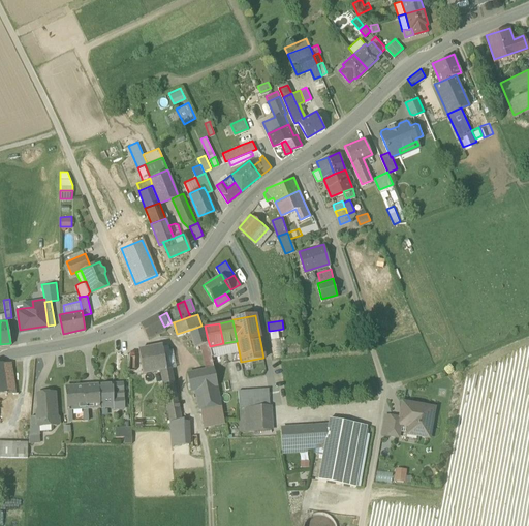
[(201,343),(206,367),(213,366),(212,357),(210,346),(208,340),(204,325),(201,326),(190,330),(194,345),(201,343)]
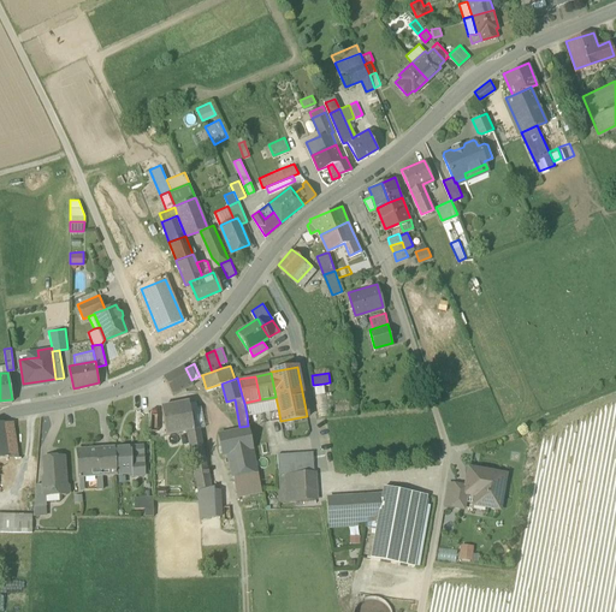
[(260,399),(244,403),(247,415),(278,408),(276,397),(260,399)]
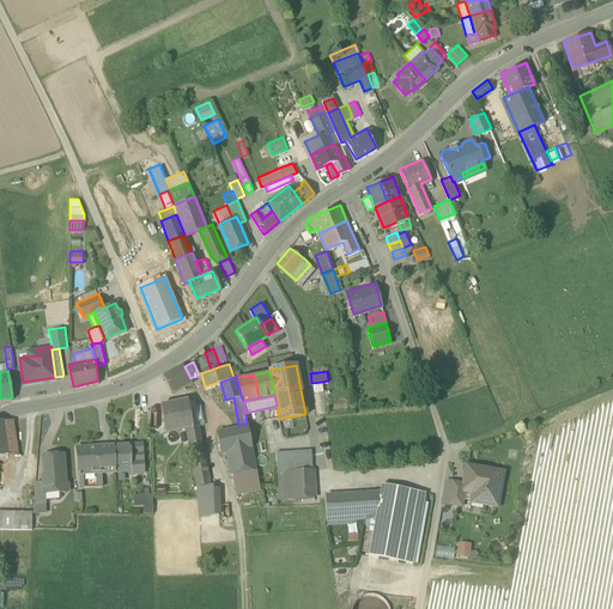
[(193,425),(199,424),(204,424),(200,402),(196,403),(195,397),(188,399),(193,425)]
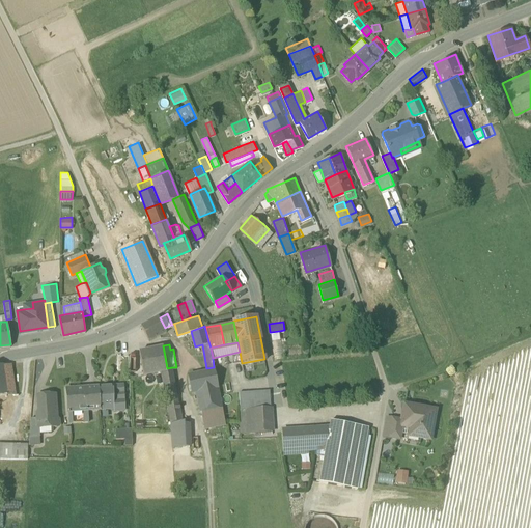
[(139,351),(143,373),(161,369),(167,368),(163,345),(139,351)]
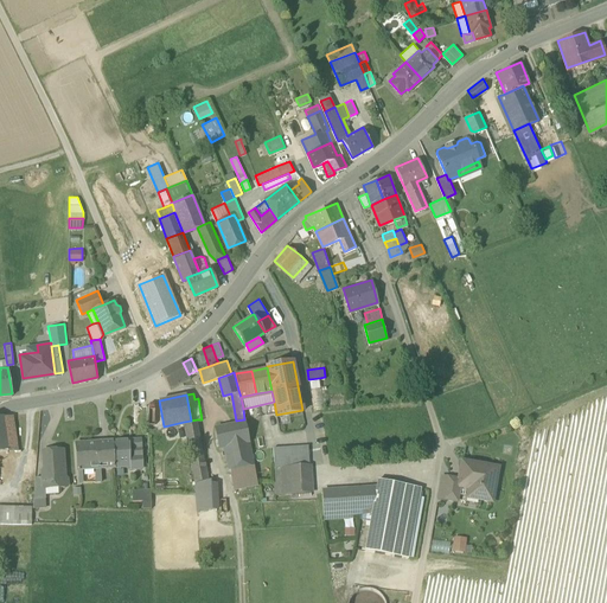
[(2,415),(7,449),(18,447),(12,414),(2,415)]
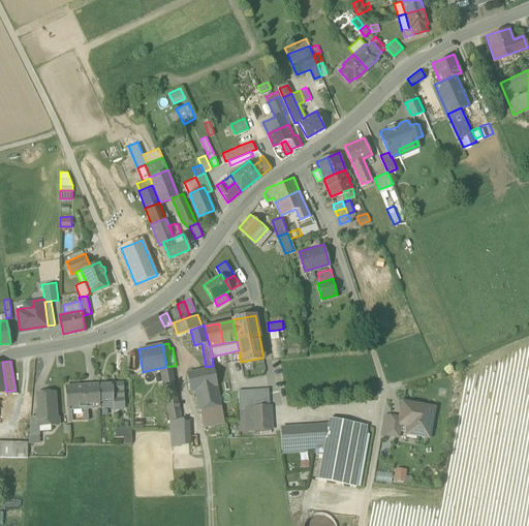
[(160,368),(170,420),(181,418),(172,366),(166,367),(160,368)]
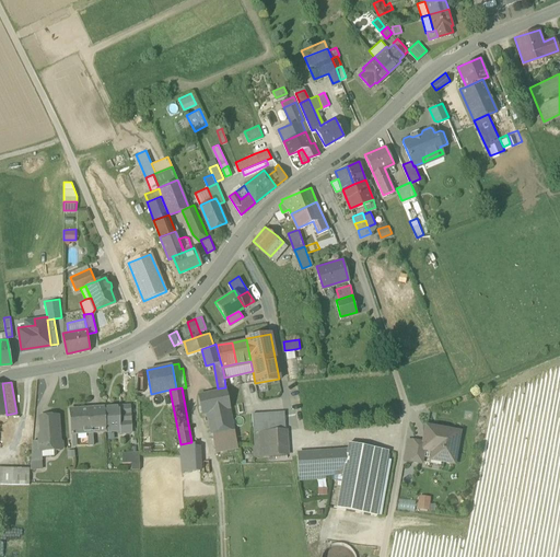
[(202,413),(207,413),(230,407),(225,387),(218,389),(198,393),(202,413)]
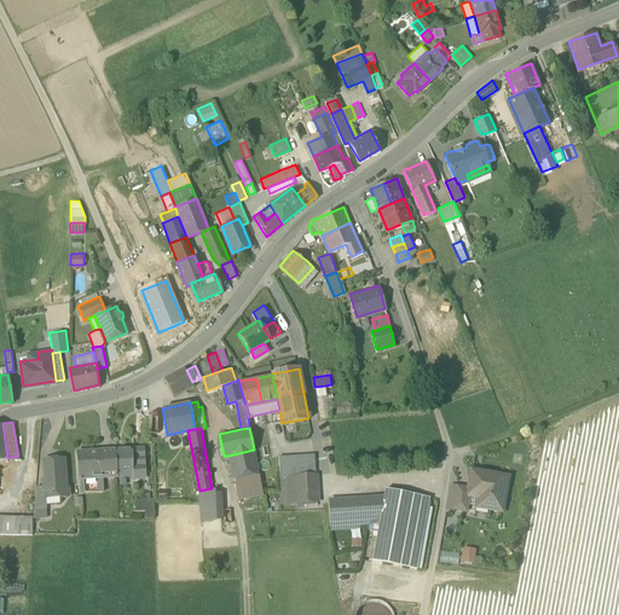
[(117,474),(132,474),(132,446),(115,447),(117,474)]
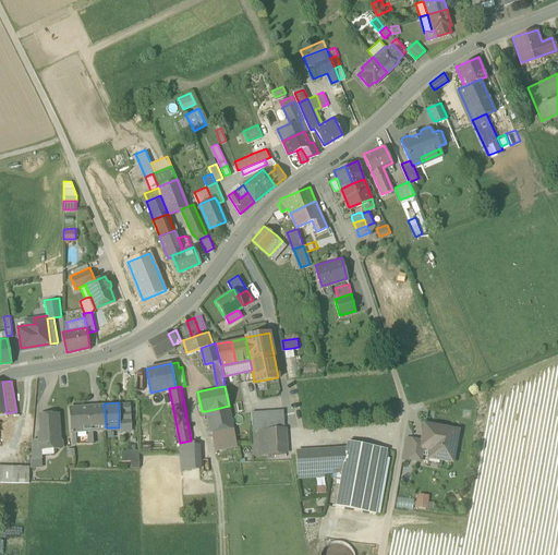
[(129,402),(119,402),(119,427),(119,430),(131,429),(130,417),(126,417),(126,411),(130,411),(129,402)]
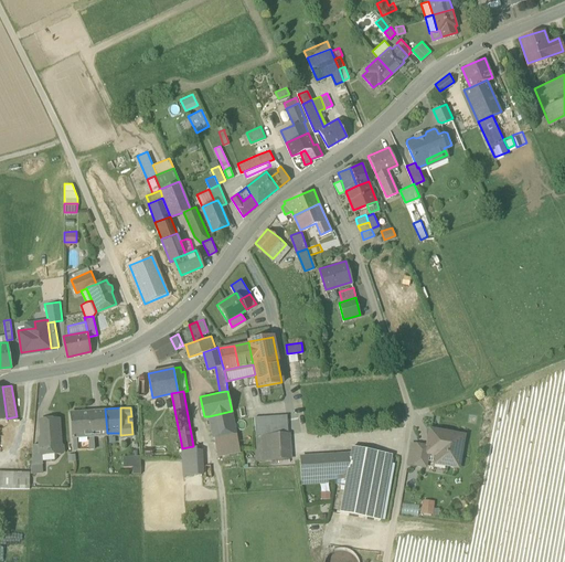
[(94,435),(107,433),(105,409),(71,411),(72,437),(76,436),(88,435),(94,435)]
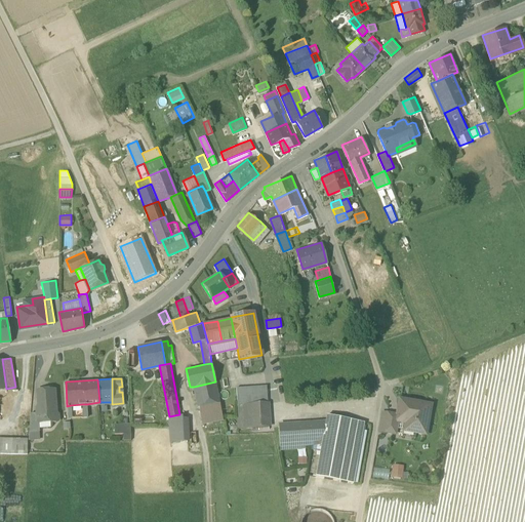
[(199,408),(200,407),(219,403),(220,403),(215,382),(194,387),(198,407),(199,408)]
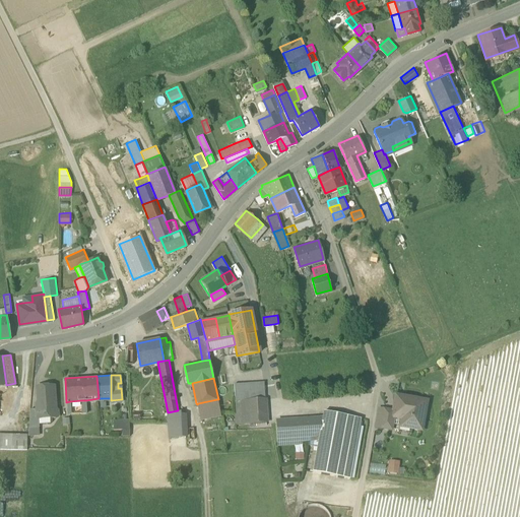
[(234,382),(235,398),(250,397),(265,396),(264,380),(234,382)]
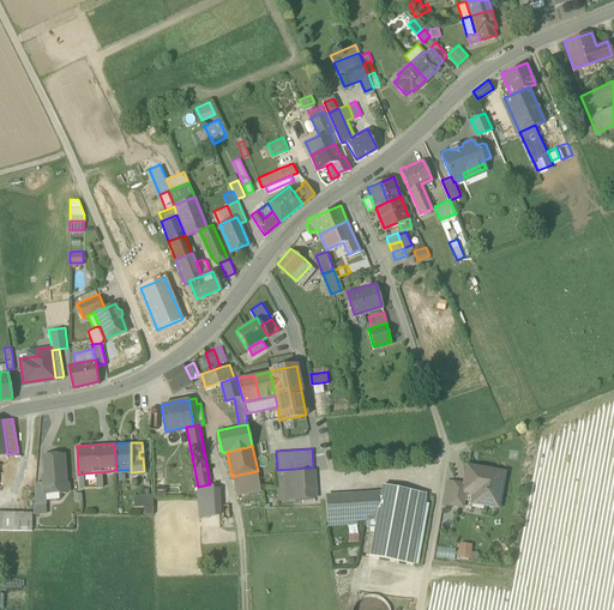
[(44,490),(46,490),(59,489),(61,491),(65,490),(67,487),(67,483),(65,481),(62,453),(44,456),(46,475),(43,475),(43,479),(44,490)]
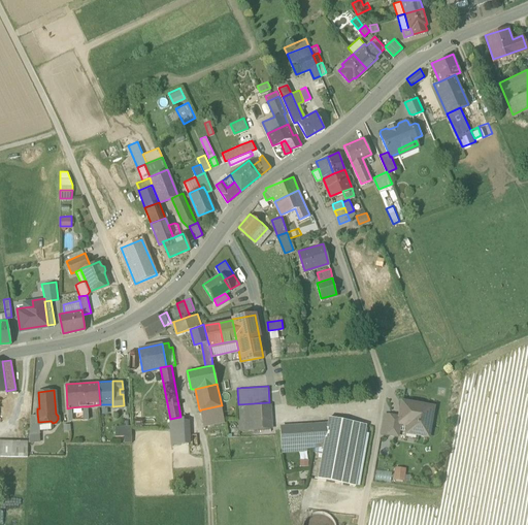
[(399,421),(406,422),(417,424),(415,432),(428,434),(433,405),(402,400),(399,416),(398,421),(399,421)]
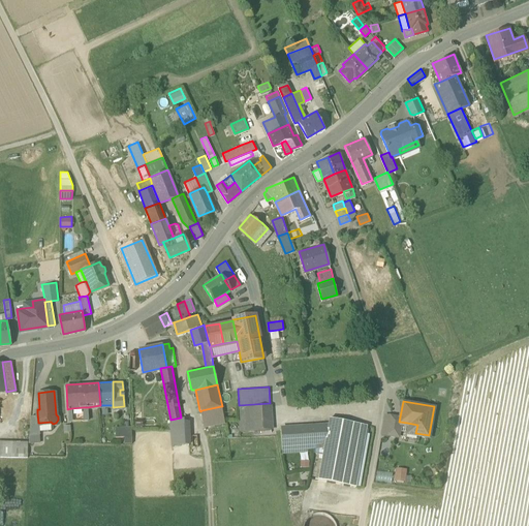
[(270,403),(254,404),(255,429),(271,428),(270,403)]
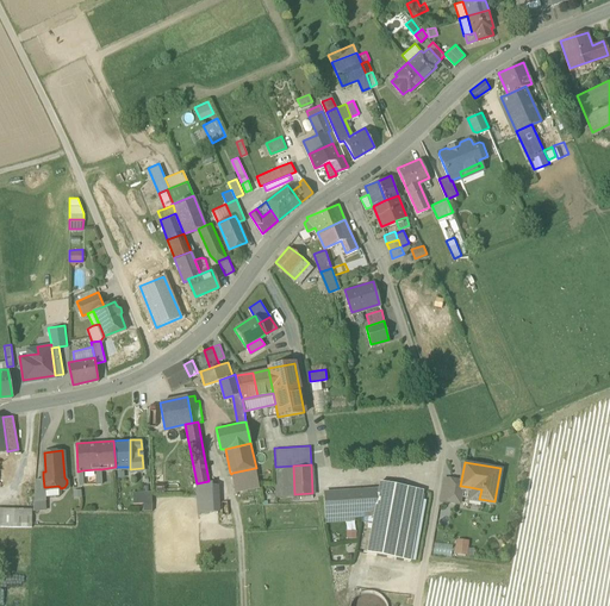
[(277,495),(294,494),(293,466),(275,467),(274,467),(277,495)]
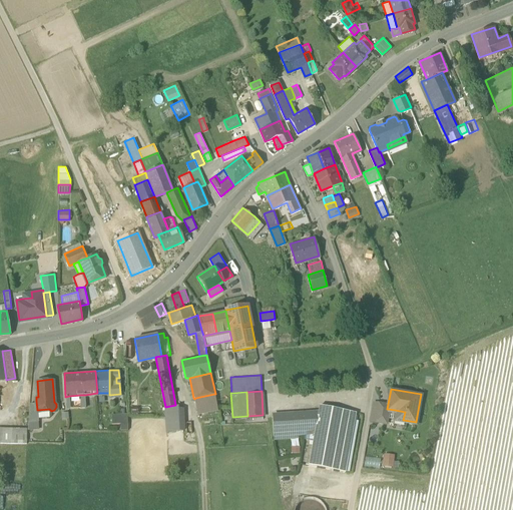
[(216,404),(214,394),(195,398),(197,408),(216,404)]
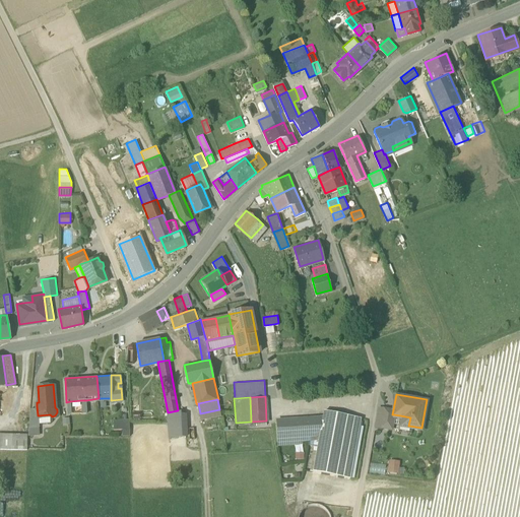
[(30,407),(28,426),(39,425),(39,423),(39,415),(38,415),(37,406),(30,407)]
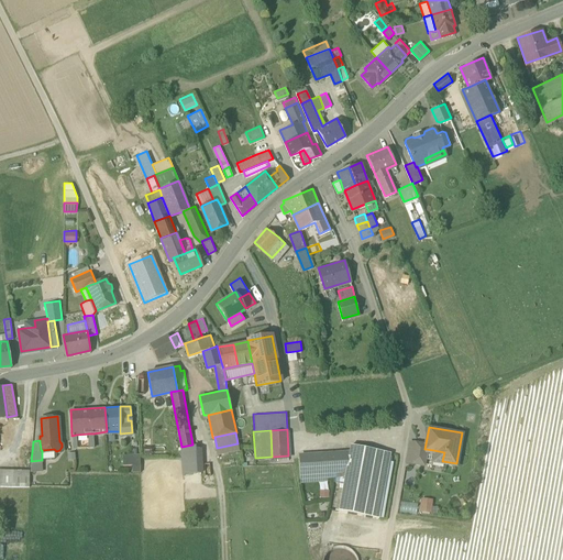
[(412,461),(423,463),(426,449),(424,449),(426,443),(416,441),(409,440),(406,460),(412,461)]
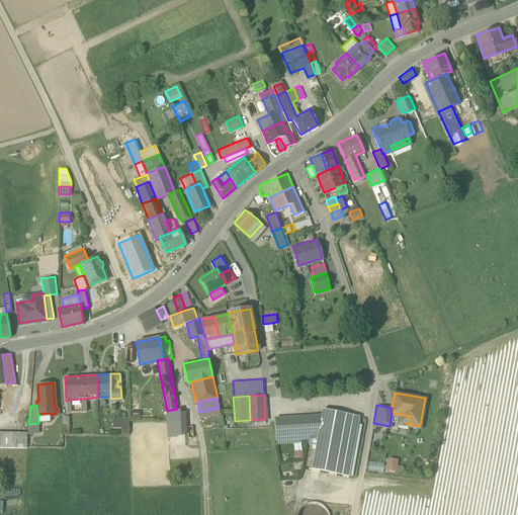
[(180,408),(177,409),(167,411),(167,419),(168,434),(185,433),(184,411),(181,411),(180,408)]
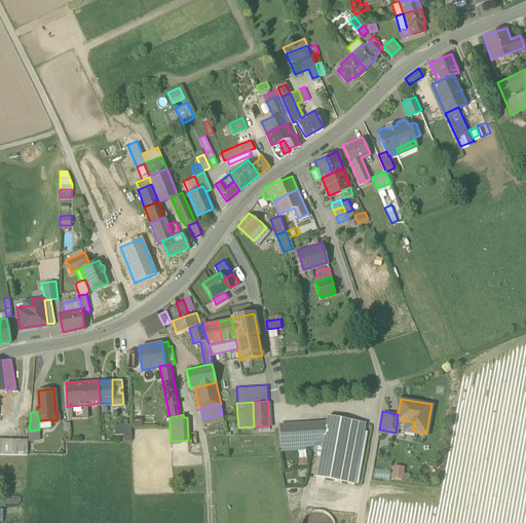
[(222,414),(202,418),(202,424),(224,419),(222,414)]
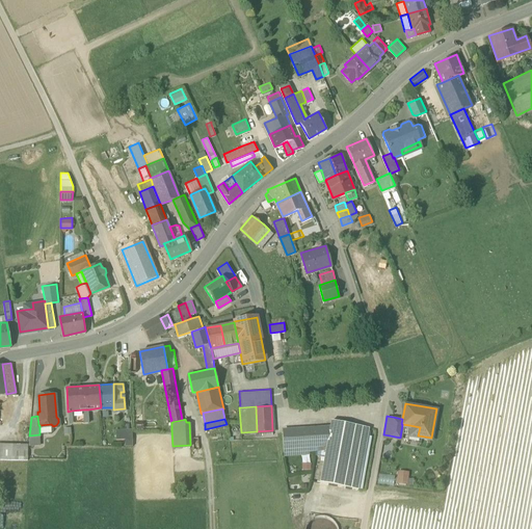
[(330,419),(329,427),(326,445),(320,481),(357,487),(369,426),(330,419)]
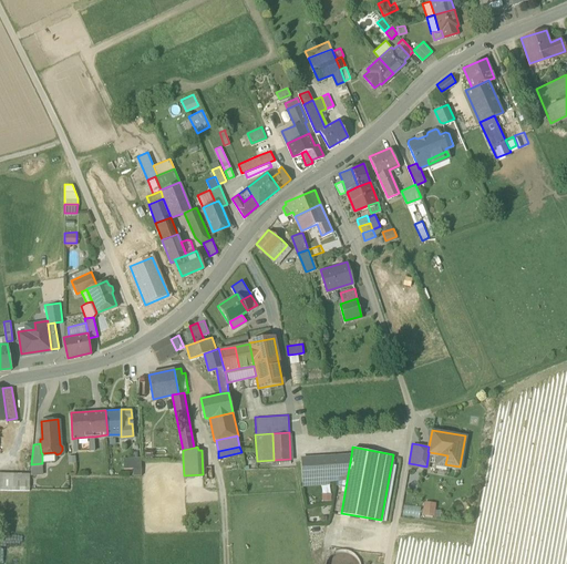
[(435,462),(445,464),(447,455),(436,453),(435,462)]
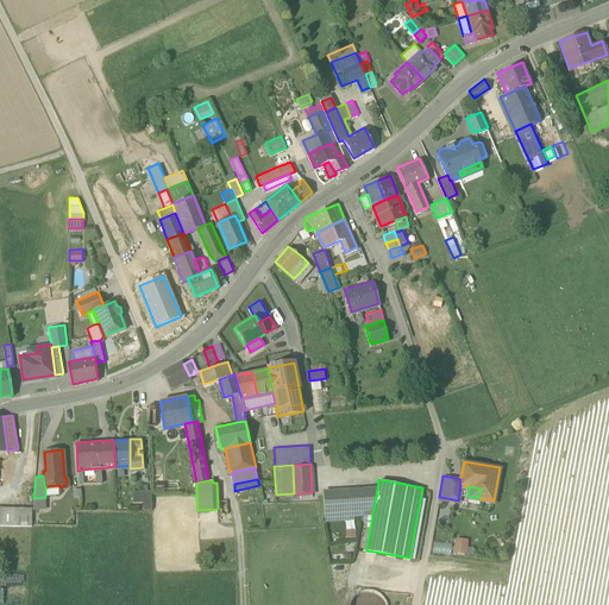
[(362,509),(374,509),(377,489),(322,492),(325,516),(360,515),(362,509)]
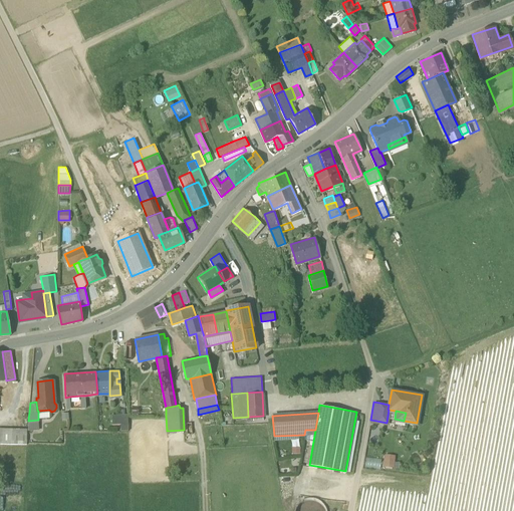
[(111,415),(111,424),(120,423),(127,423),(127,417),(126,414),(111,415)]
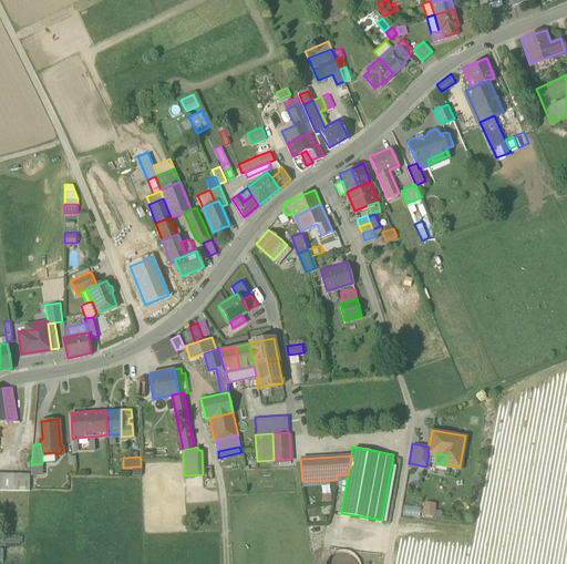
[(43,473),(42,463),(31,464),(30,473),(43,473)]
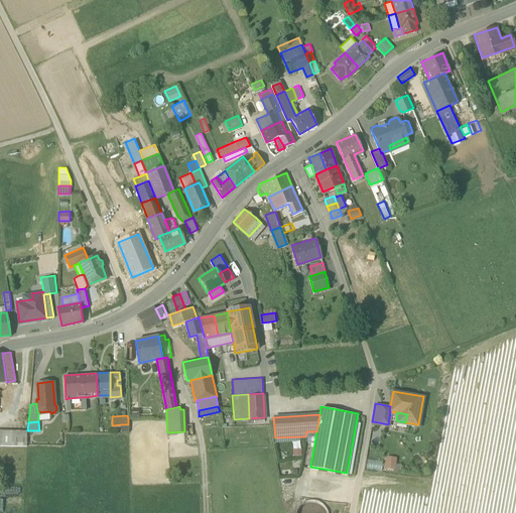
[(0,442),(12,443),(12,428),(0,428),(0,442)]
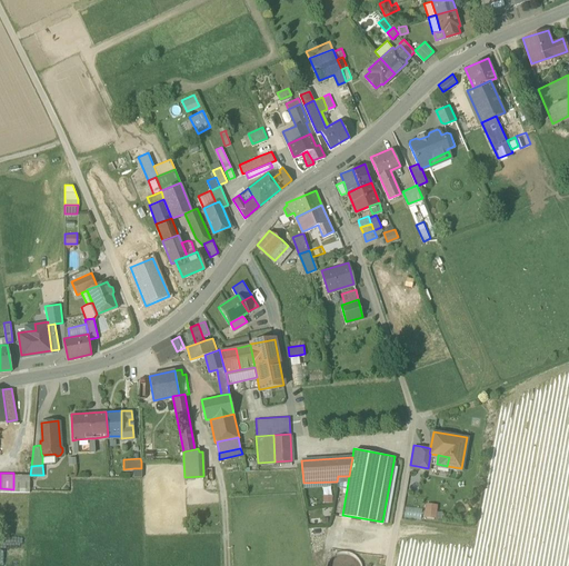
[(29,474),(13,473),(13,489),(29,490),(29,474)]
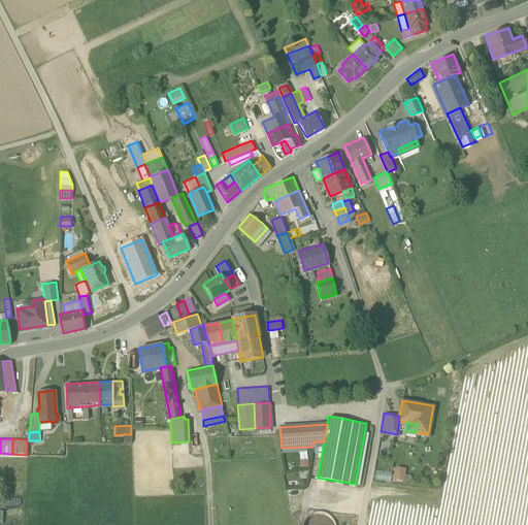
[(394,478),(403,479),(404,471),(395,470),(394,478)]
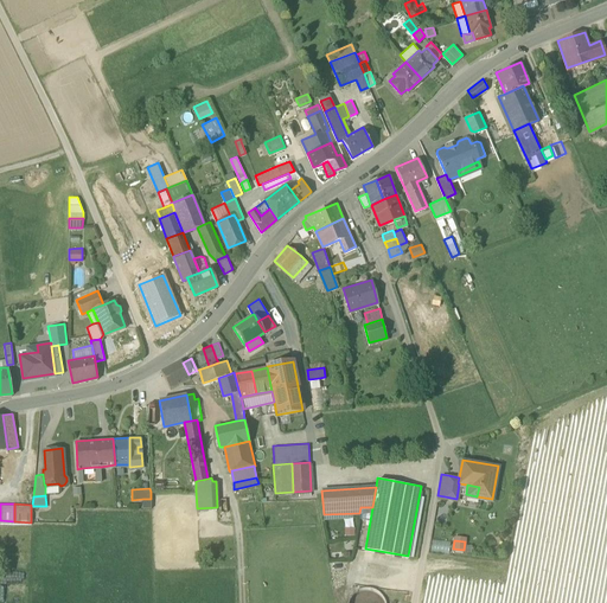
[(385,602),(387,602),(384,595),(379,590),(374,587),(365,585),(359,588),(353,591),(349,597),(347,602),(385,602)]
